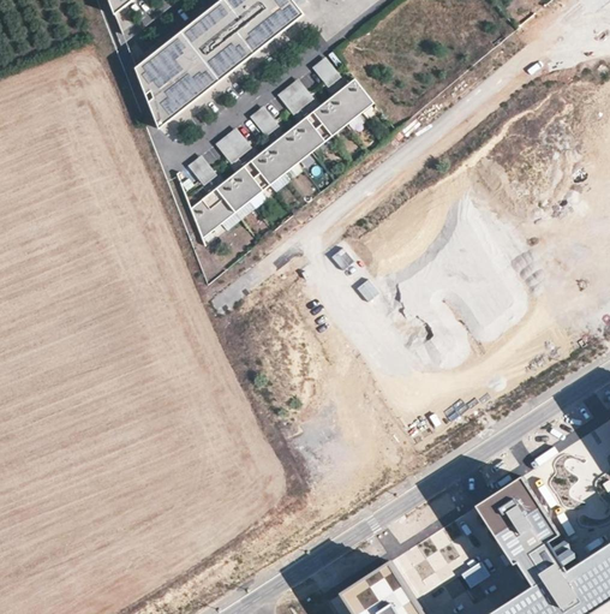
[(108,0),(114,13),(131,0),(108,0)]
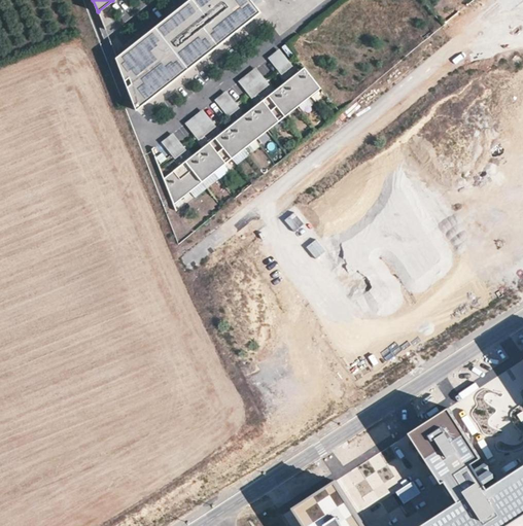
[(186,0),(115,57),(136,109),(260,11),(255,5),(251,0),(186,0)]
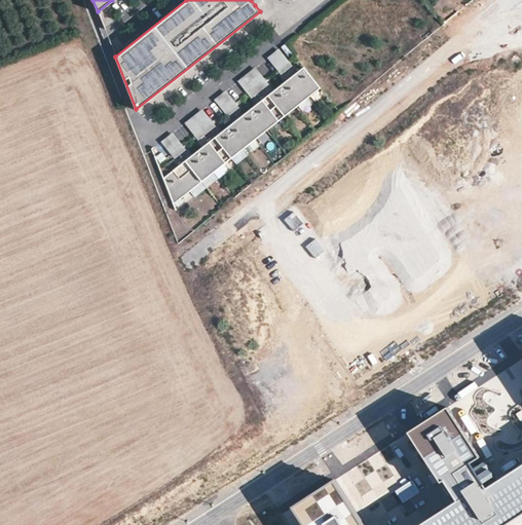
[(277,47),(266,55),(276,68),(287,60),(277,47)]
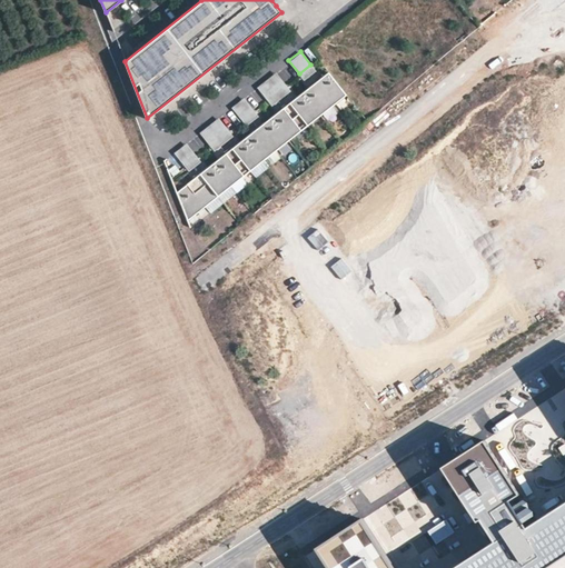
[(310,65),(299,73),(303,78),(315,69),(310,65)]
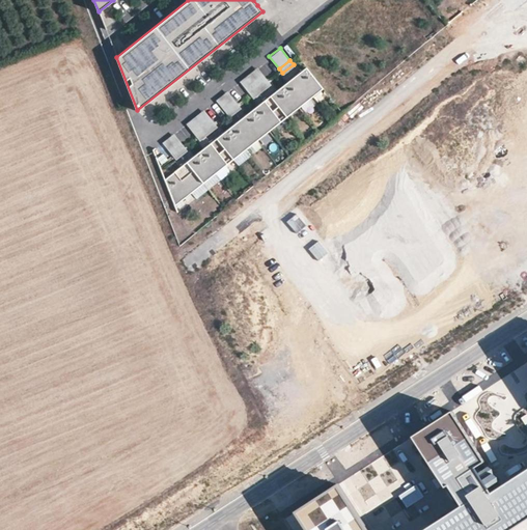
[(173,204),(323,88),(305,66),(300,72),(294,76),(287,81),(276,90),(270,94),(264,100),(258,104),(246,114),(240,118),(234,122),(222,133),(216,137),(210,142),(203,146),(192,157),(186,161),(179,165),(164,178),(173,204)]
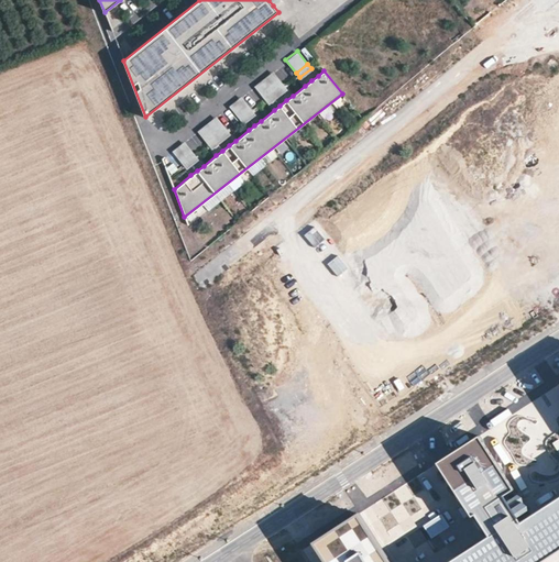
[(272,70),(266,75),(275,86),(281,81),(272,70)]
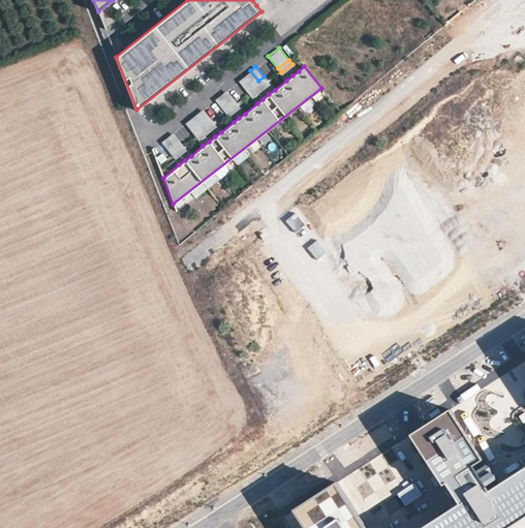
[(244,75),(251,86),(258,81),(250,70),(244,75)]
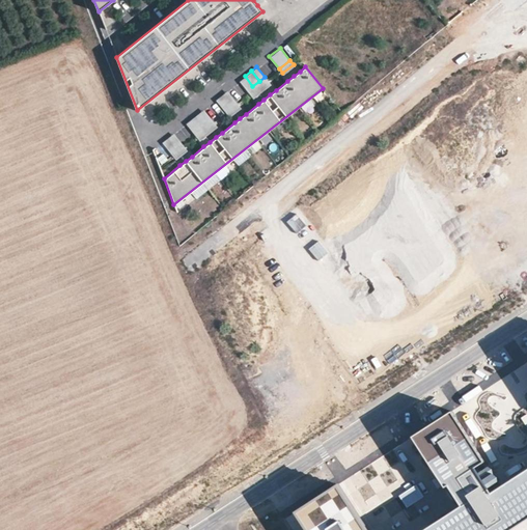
[(245,76),(239,80),(247,90),(252,86),(245,76)]
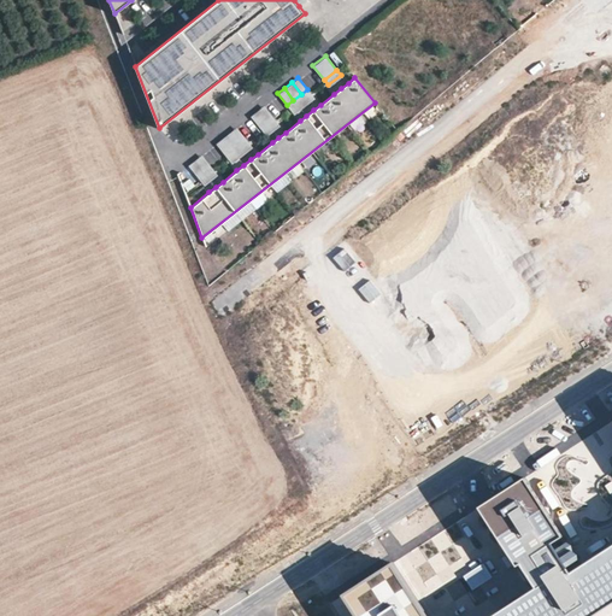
[(293,100),(287,105),(289,107),(309,92),(307,89),(301,94),(293,100)]
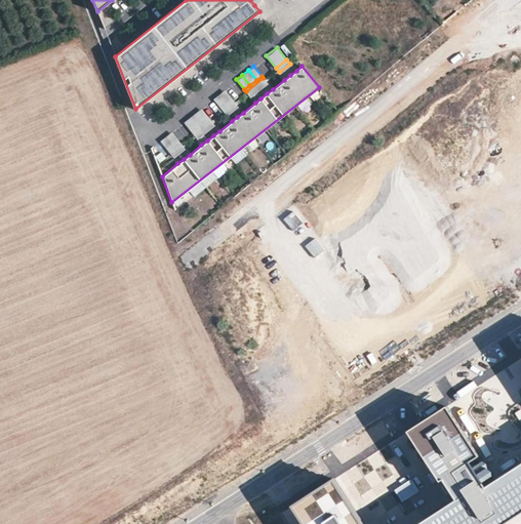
[(263,78),(246,91),(249,95),(267,82),(263,78)]
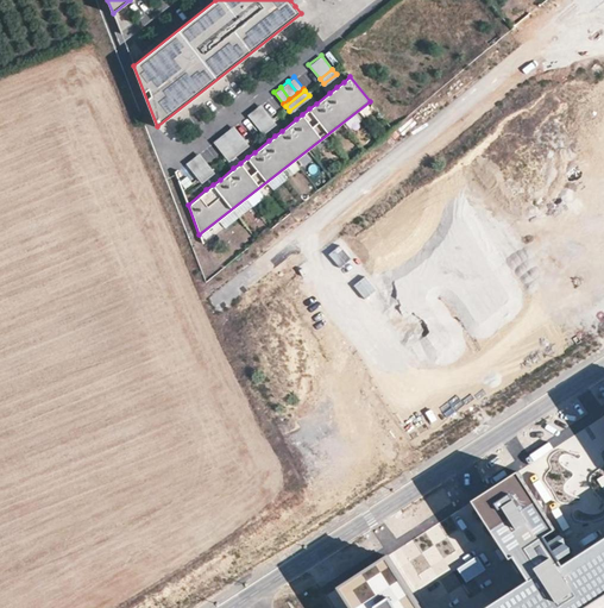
[(259,104),(247,113),(258,127),(270,118),(259,104)]
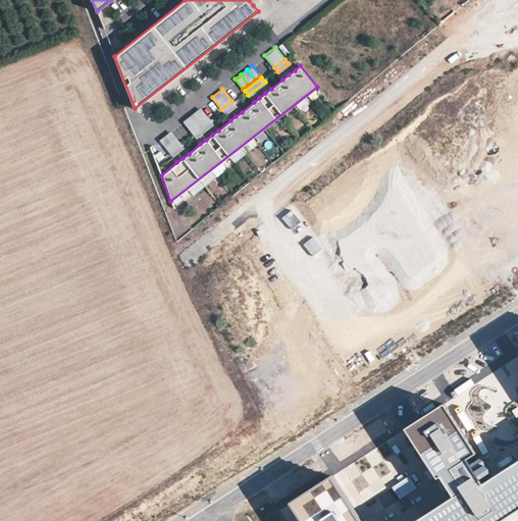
[(231,101),(221,109),(224,113),(236,105),(231,101)]
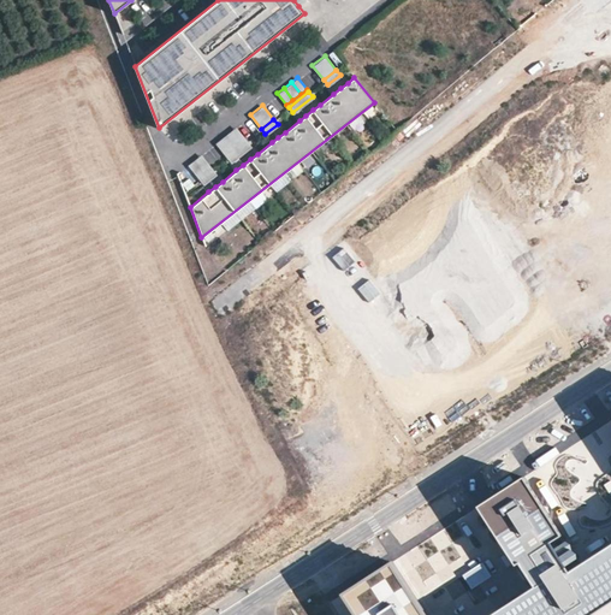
[(235,126),(229,131),(238,143),(244,139),(235,126)]
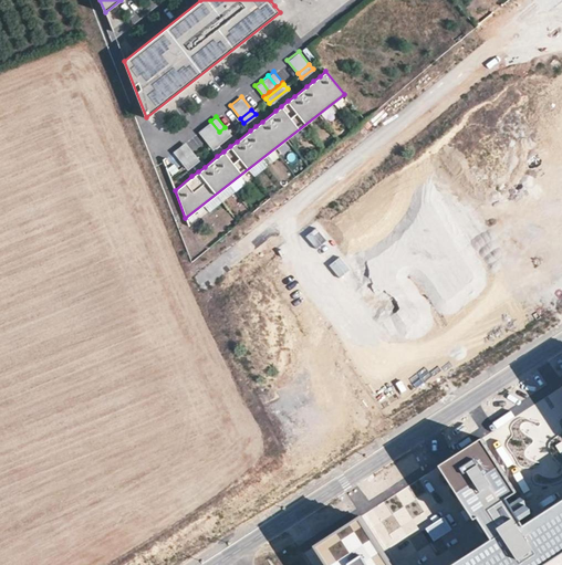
[(210,121),(204,126),(211,137),(219,132),(210,121)]
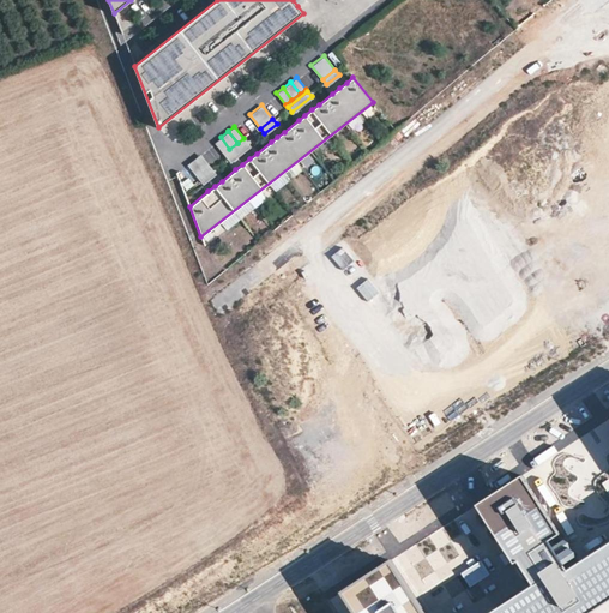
[(221,137),(215,142),(223,154),(229,149),(221,137)]
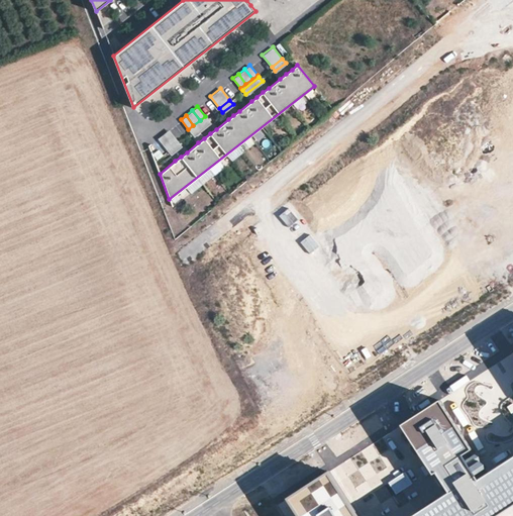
[(206,118),(205,116),(200,120),(193,125),(188,129),(190,131),(206,118)]
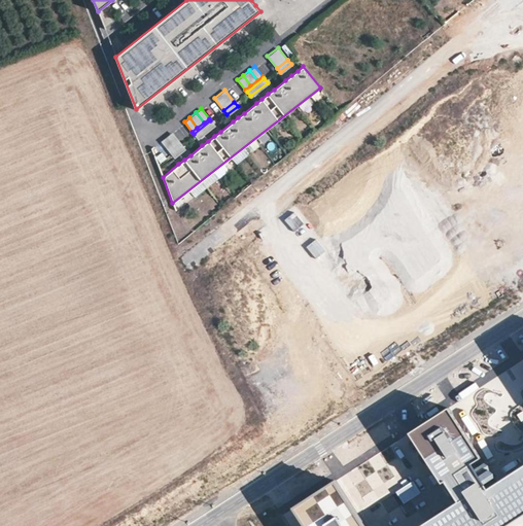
[(210,120),(194,134),(197,138),(214,125),(210,120)]
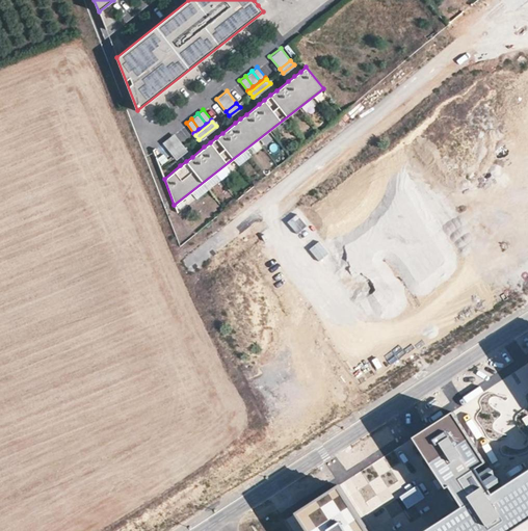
[(161,141),(172,154),(182,145),(173,133),(161,141)]
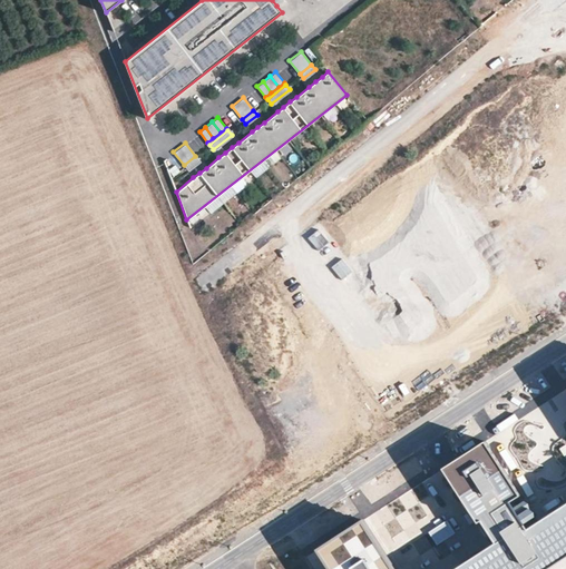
[(195,156),(184,165),(187,169),(199,160),(195,156)]
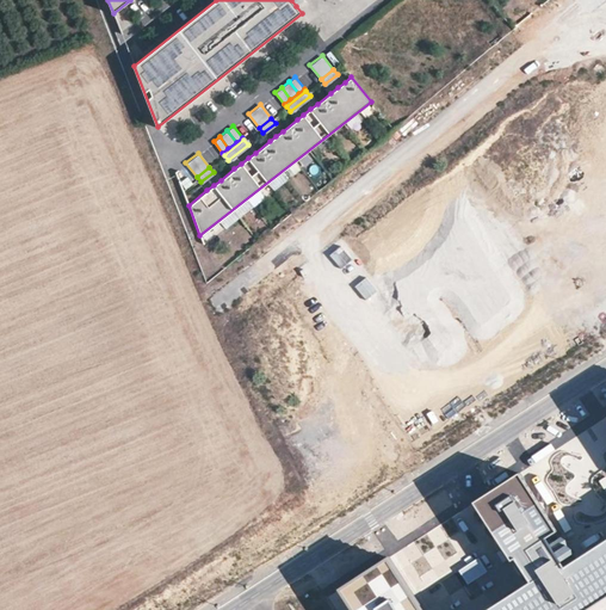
[(527,585),(487,609),(583,609),(605,596),(605,538),(572,562),(518,474),(504,484),(486,495),(470,505),(507,562),(512,560),(527,585)]
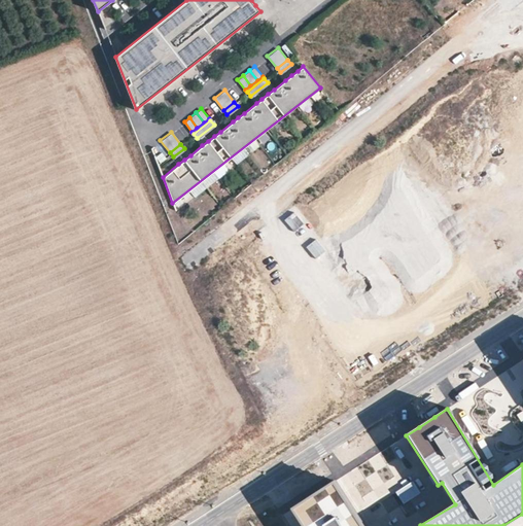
[(511,414),(490,424),(498,441),(519,430),(511,414)]
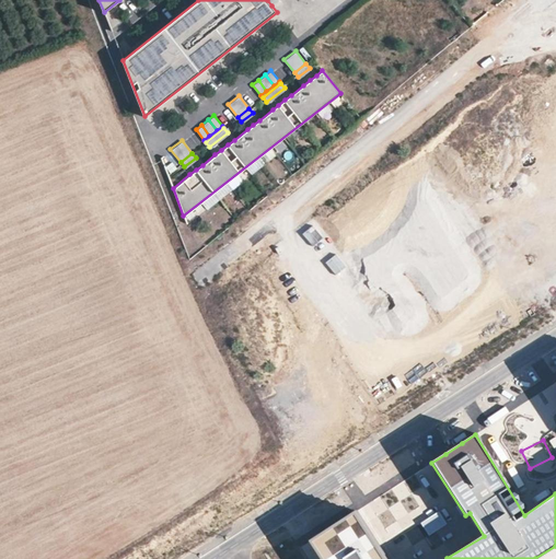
[(384,558),(355,512),(345,517),(320,533),(309,539),(320,558),(384,558)]
